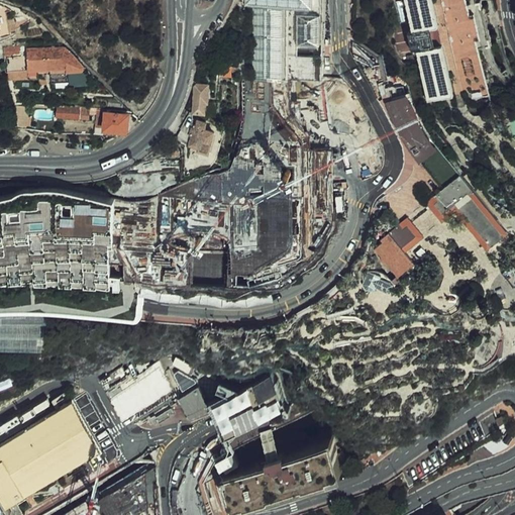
[(311,0),(241,0),(242,8),(249,8),(284,9),(312,9),(311,0)]
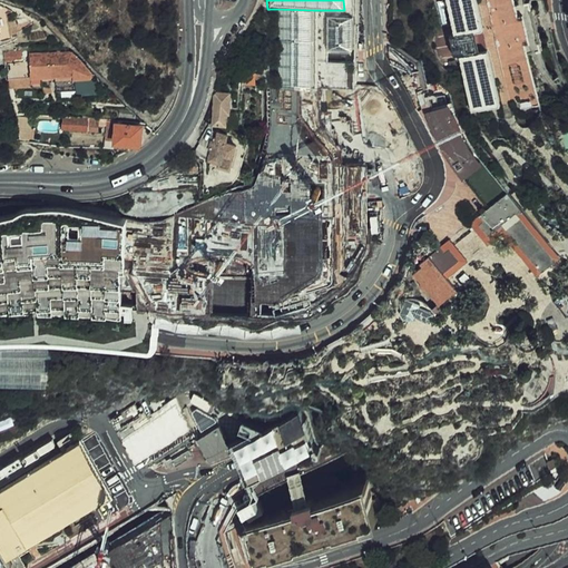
[(498,109),(536,106),(520,48),(524,45),(518,20),(513,21),(508,0),(444,0),(453,38),(448,39),(450,50),(453,61),(459,60),(471,115),(489,111),(492,110),(498,109)]
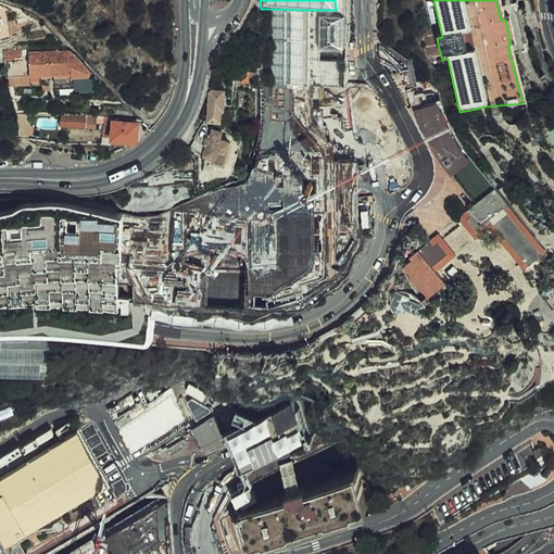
[(306,88),(305,10),(268,9),(268,89),(306,88)]
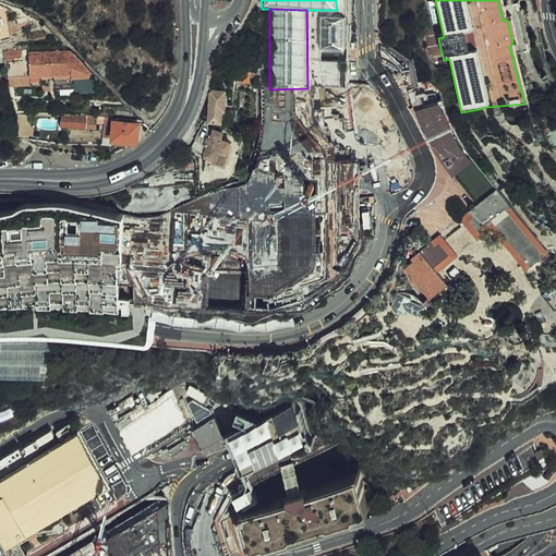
[(343,19),(318,19),(317,52),(343,53),(343,19)]
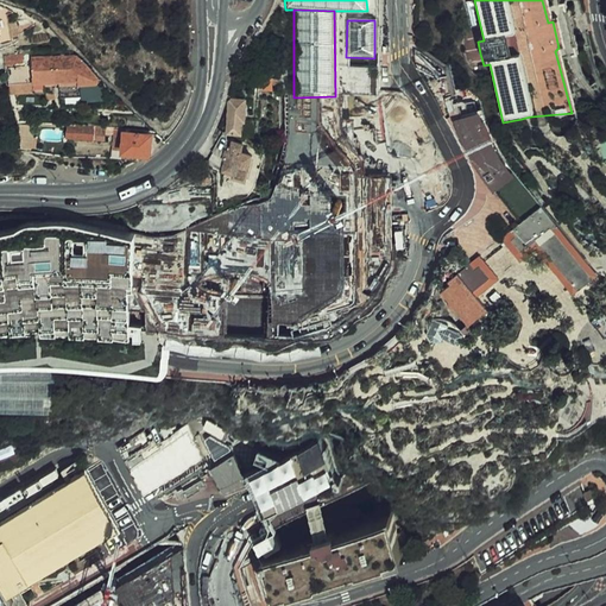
[(5,58),(6,68),(23,67),(23,57),(5,58)]
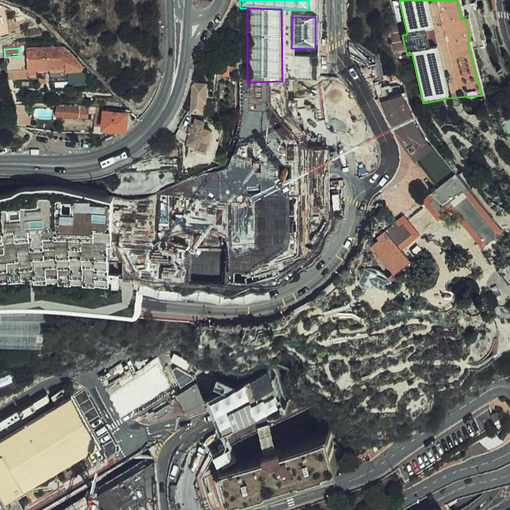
[(5,60),(7,81),(37,80),(37,75),(37,72),(50,72),(50,75),(51,85),(68,84),(67,71),(83,71),(84,69),(63,48),(26,51),(26,57),(5,60)]
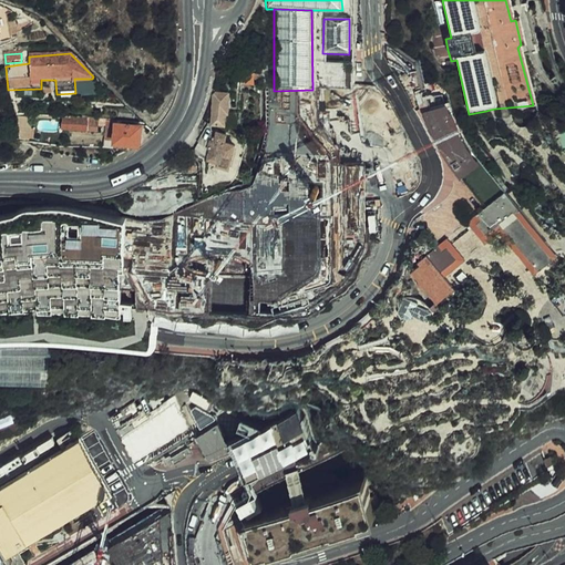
[(227,113),(227,95),(214,95),(213,98),(212,123),(224,124),(224,113),(227,113)]
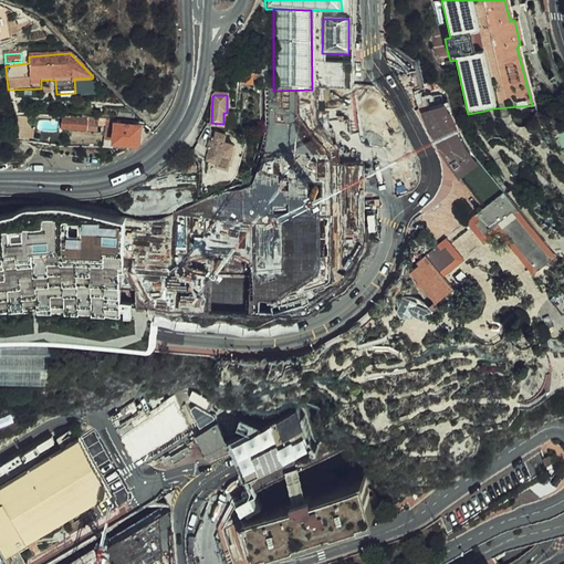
[(453,115),(450,107),(424,117),(436,152),(458,184),(482,171),(462,143),(453,115)]
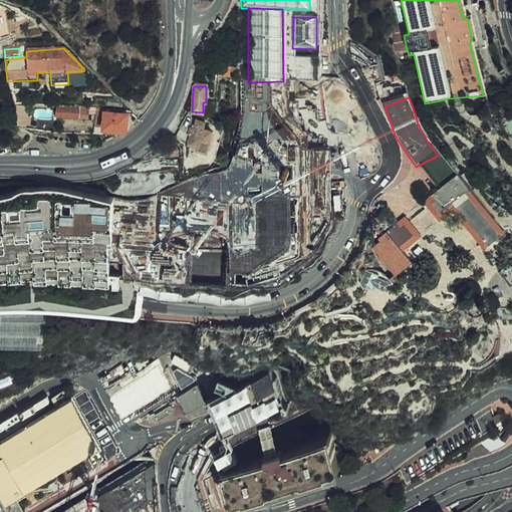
[(98,99),(97,109),(110,110),(111,100),(98,99)]
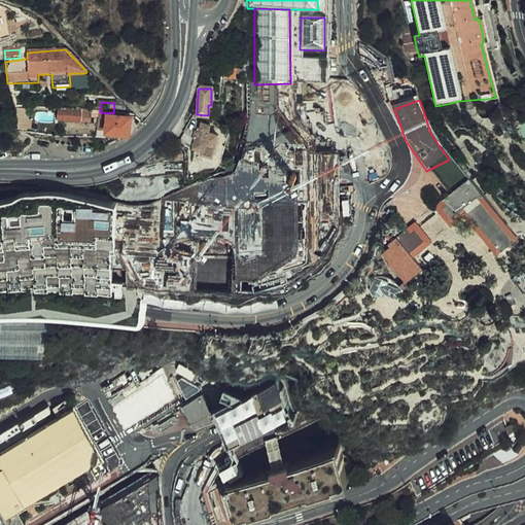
[(127,109),(120,103),(114,103),(113,113),(115,113),(120,113),(133,114),(127,109)]
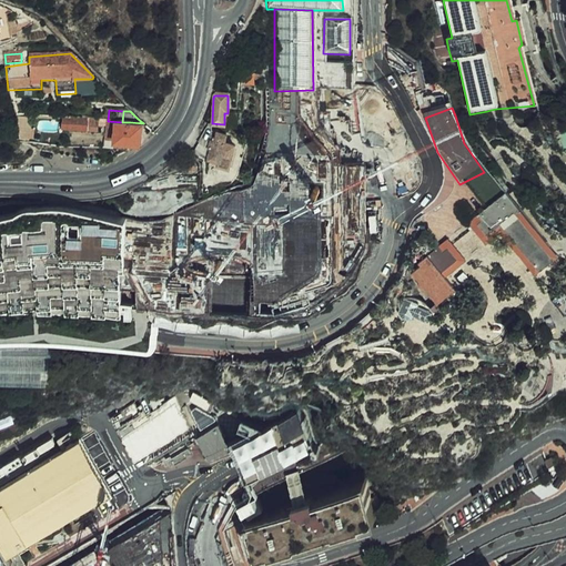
[(89,120),(62,118),(61,129),(89,131),(89,120)]
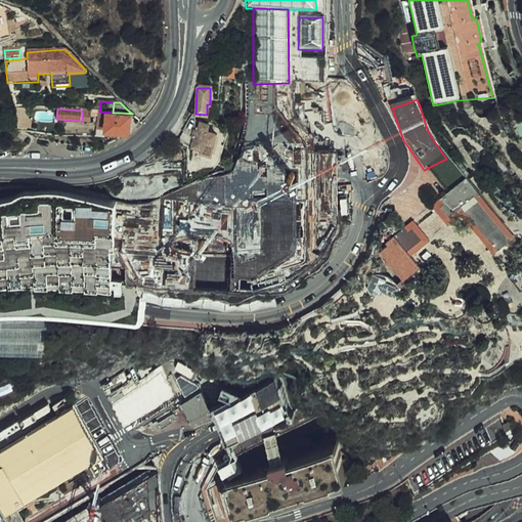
[(113,113),(99,112),(97,129),(106,129),(106,132),(129,134),(130,118),(119,117),(115,117),(115,113),(113,113)]
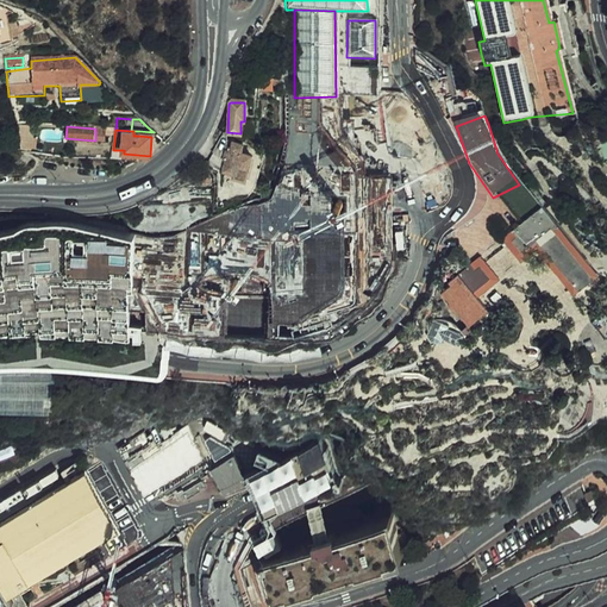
[(225,157),(227,157),(225,171),(236,174),(236,176),(246,179),(252,156),(242,154),(243,146),(231,143),(229,150),(227,150),(225,157)]
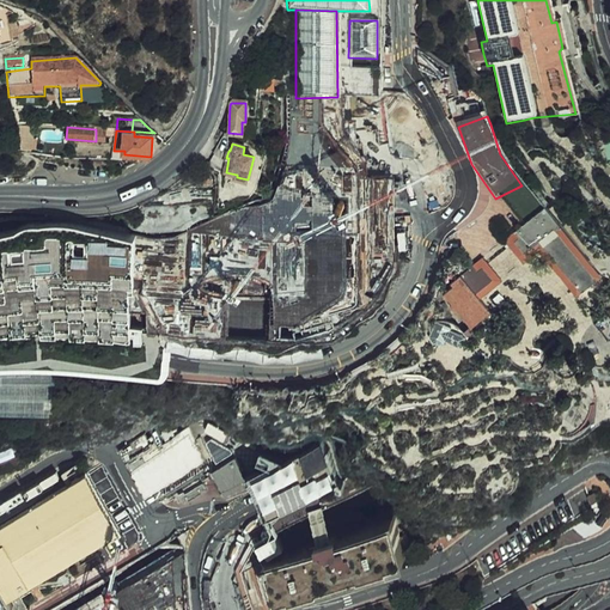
[(113,166),(111,176),(116,175),(124,172),(126,168),(113,166)]
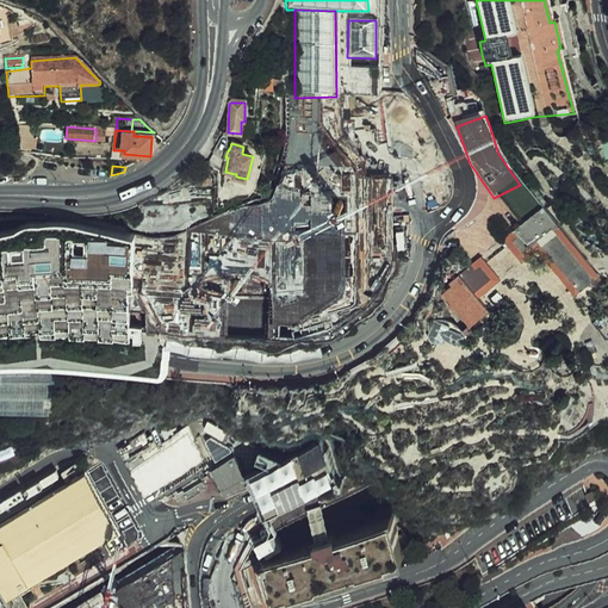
[(568,237),(539,203),(520,218),(525,224),(502,243),(507,249),(517,262),(523,270),(540,255),(581,304),(585,301),(606,283),(600,277),(568,237)]
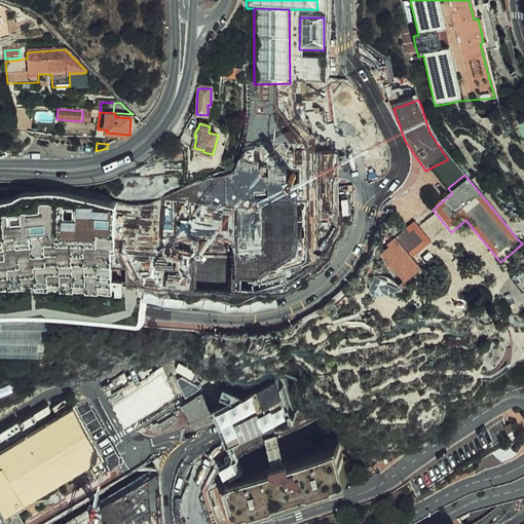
[(0,293),(14,292),(110,297),(110,251),(114,252),(115,206),(62,195),(48,193),(23,195),(12,202),(0,204),(0,293)]
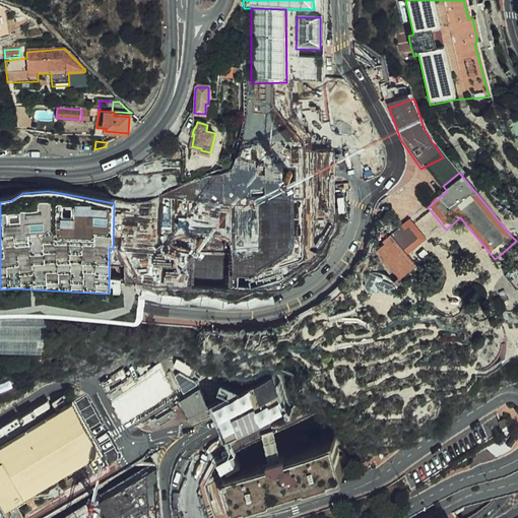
[(413,228),(407,221),(404,224),(400,228),(385,240),(373,257),(395,281),(416,265),(407,256),(421,244),(425,241),(413,228)]
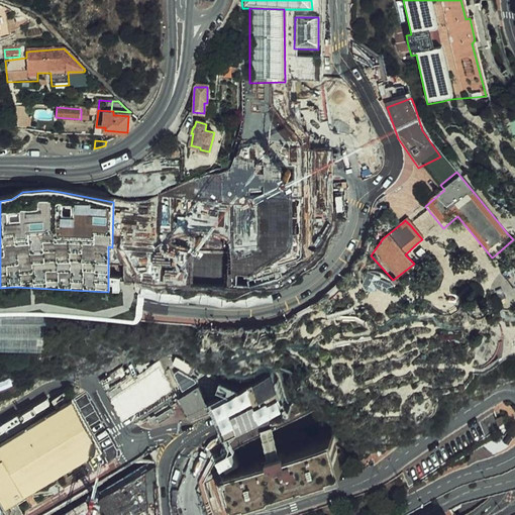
[(378,278),(366,273),(359,287),(361,291),(368,294),(371,293),(373,290),(383,295),(388,294),(388,293),(390,288),(388,285),(377,281),(378,278)]
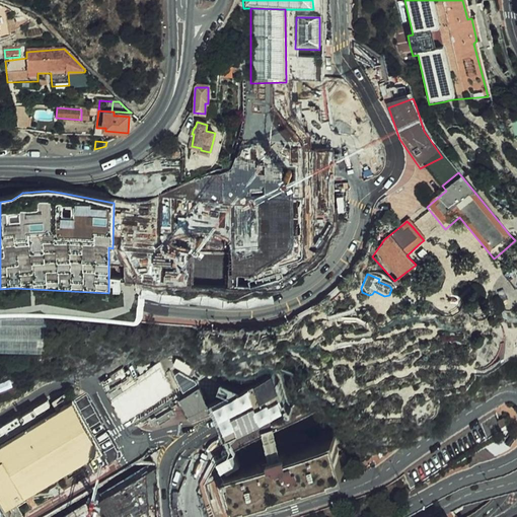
[(0,352),(40,351),(40,336),(23,337),(23,317),(0,317),(0,352)]
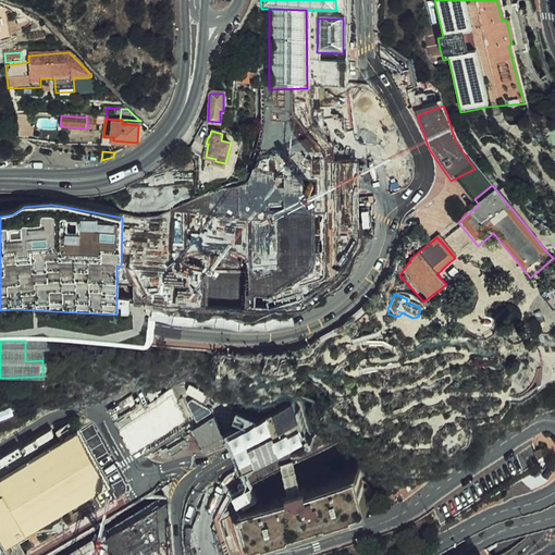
[(506,394),(512,397),(522,392),(530,384),(534,373),(538,372),(535,354),(522,357),(514,369),(508,381),(507,392),(506,394)]
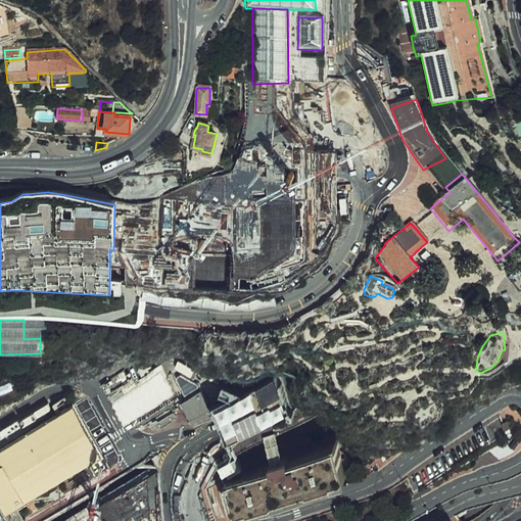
[(197,390),(178,403),(191,425),(211,414),(197,390)]
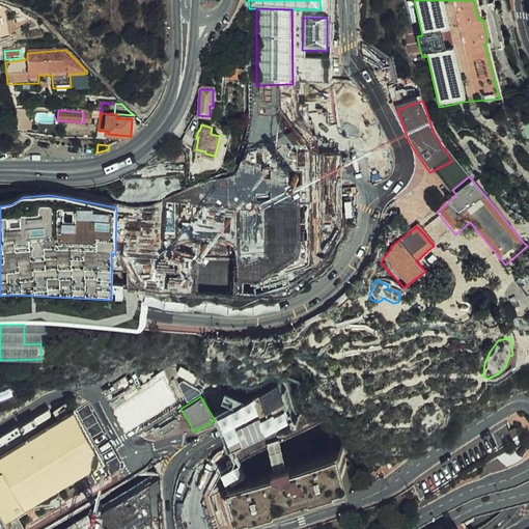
[(20,528),(16,521),(107,467),(74,417),(0,457),(0,528),(20,528)]
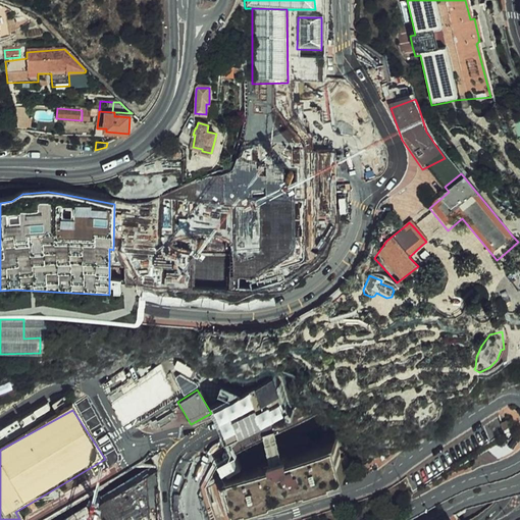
[(276,429),(264,432),(271,459),(282,456),(276,429)]
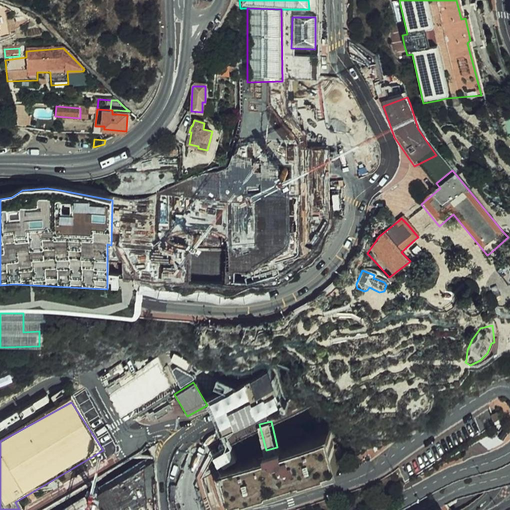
[(333,441),(230,474),(240,506),(352,470),(349,461),(342,438),(333,441)]
